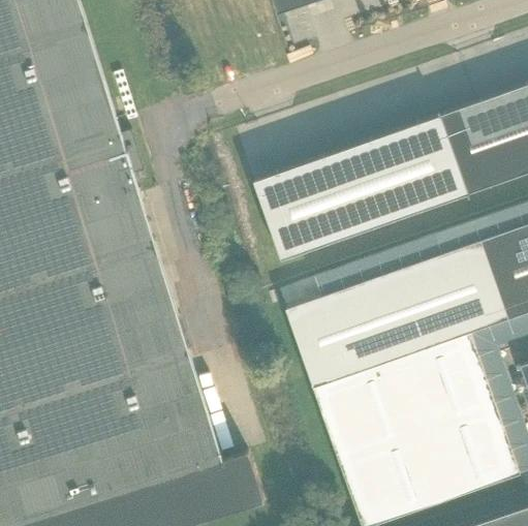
[(78,0),(0,0),(0,525),(186,525),(264,502),(246,455),(222,462),(163,272),(140,197),(132,175),(144,172),(131,131),(120,134),(78,0)]
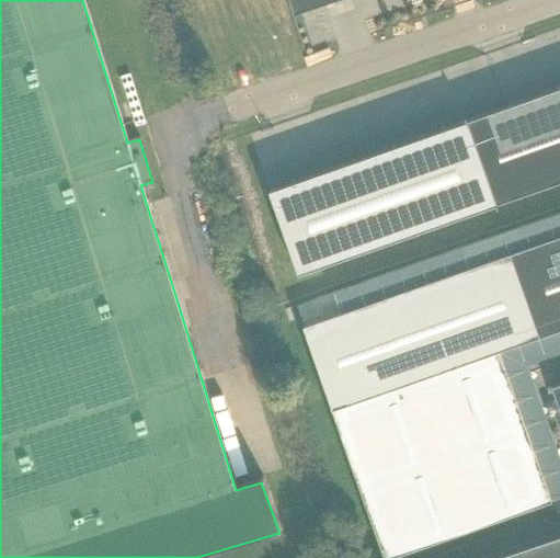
[(287,0),(293,15),(338,0),(287,0)]
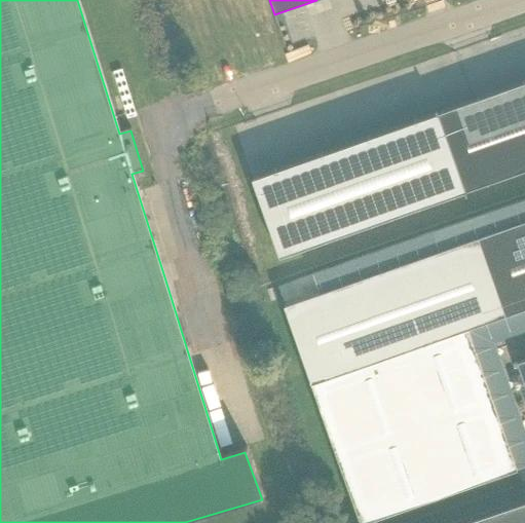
[(278,259),(464,193),(524,172),(524,84),(438,115),(251,181),(278,259)]
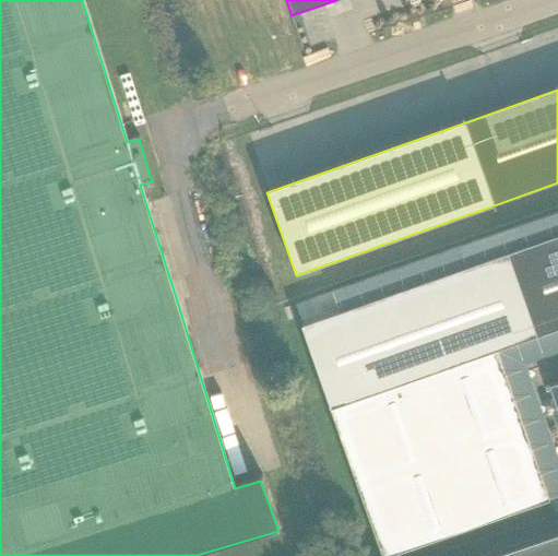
[(557,236),(300,328),(330,411),(381,555),(393,555),(550,501),(548,497),(498,352),(557,330),(557,236)]
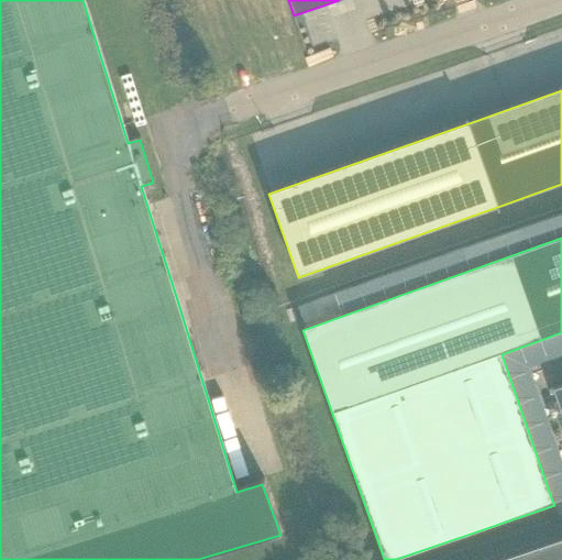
[(561,386),(552,390),(561,416),(561,386)]
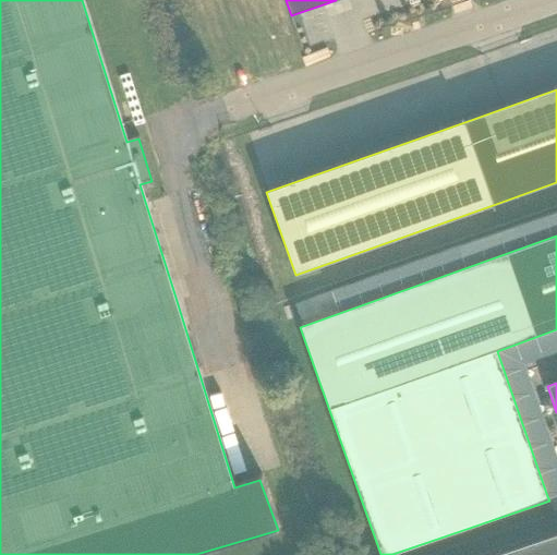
[(556,554),(556,531),(486,554),(556,554)]
